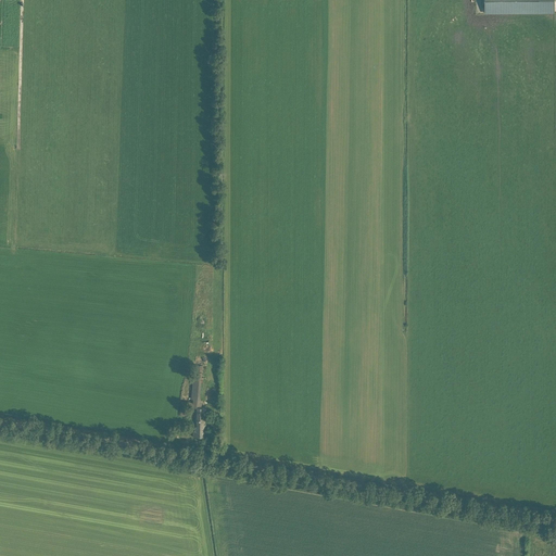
[(484,0),(485,13),(555,12),(554,0),(484,0)]
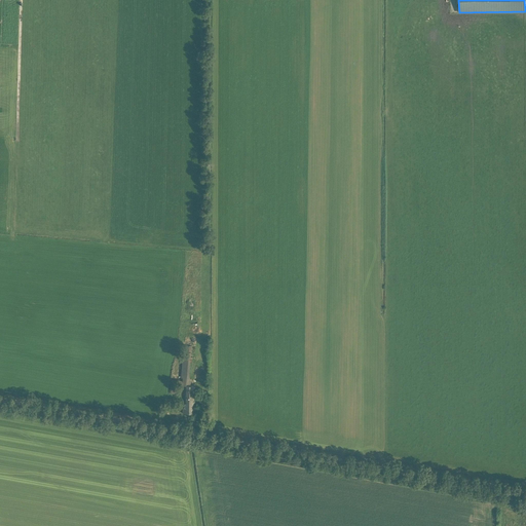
[(170,392),(180,395),(181,390),(182,386),(172,384),(170,392)]
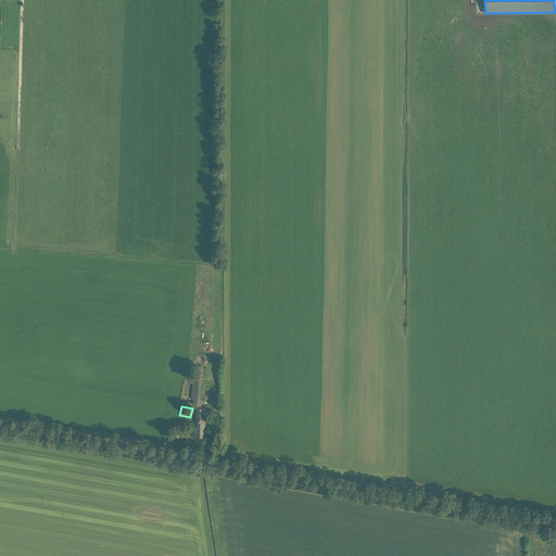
[(205,437),(205,418),(196,418),(196,426),(196,431),(193,431),(193,437),(205,437)]
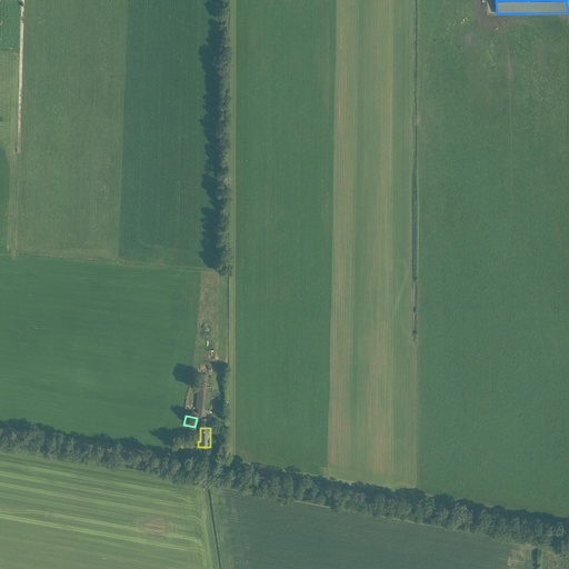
[(169,443),(175,449),(183,441),(178,436),(169,443)]
